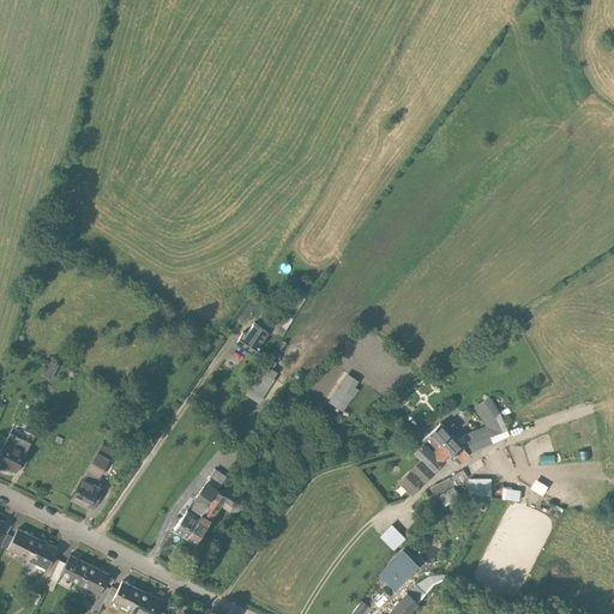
[(244,332),(236,343),(253,354),(268,332),(256,324),(247,336),(244,332)]
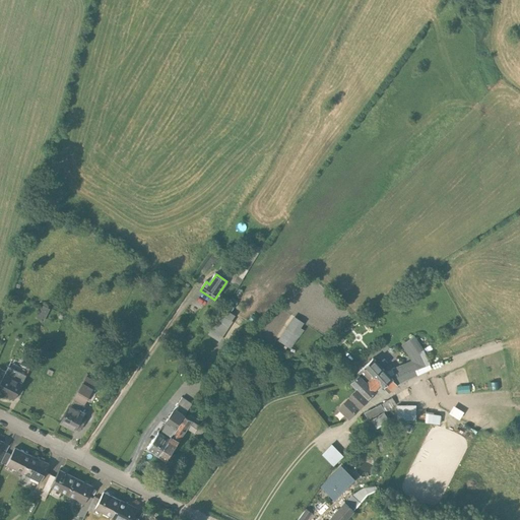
[(49,309),(42,306),(36,318),(44,321),(49,309)]
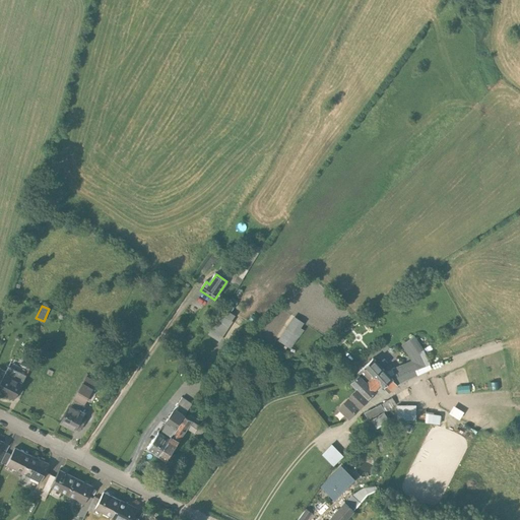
[(232,322),(220,315),(208,334),(219,341),(232,322)]
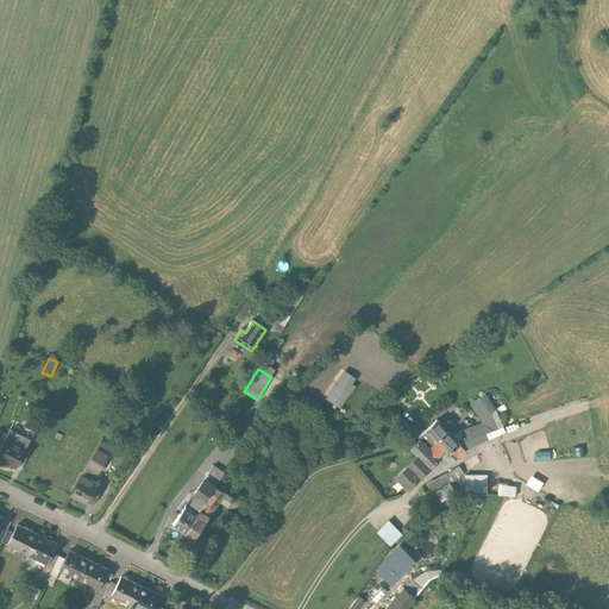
[(355,378),(344,371),(326,399),(340,408),(355,387),(350,384),(355,378)]
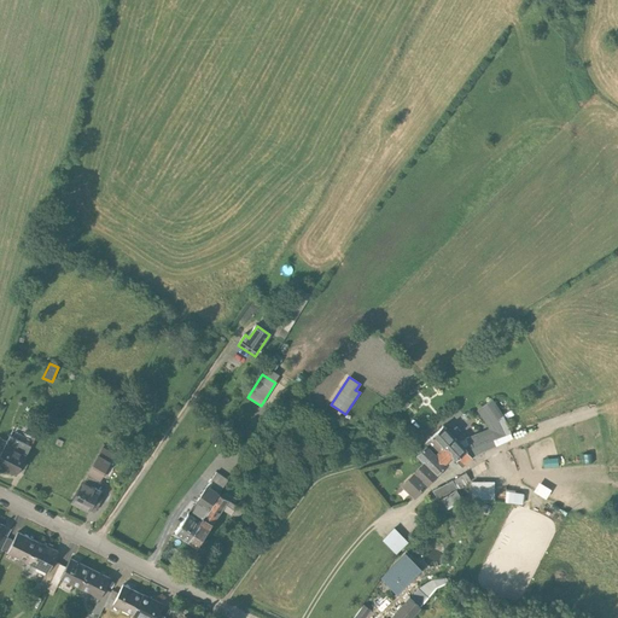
[(503,417),(493,401),(478,410),(490,430),(459,443),(472,456),(512,439),(503,417)]
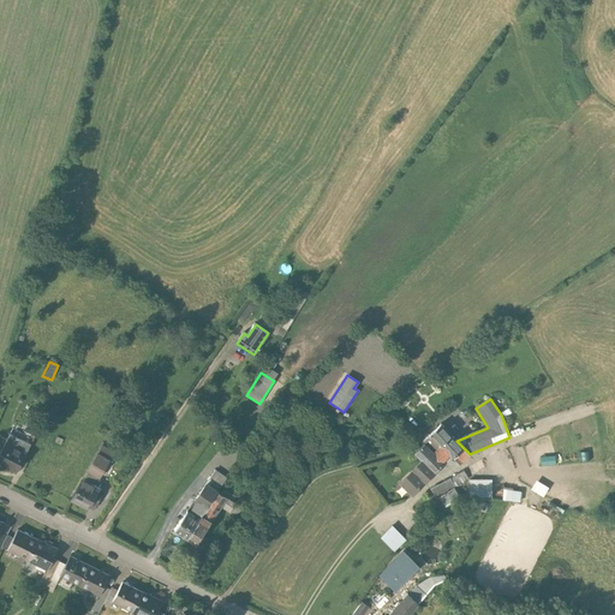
[(457,441),(442,425),(424,442),(425,443),(434,452),(443,463),(452,455),(460,465),(470,454),(457,441)]
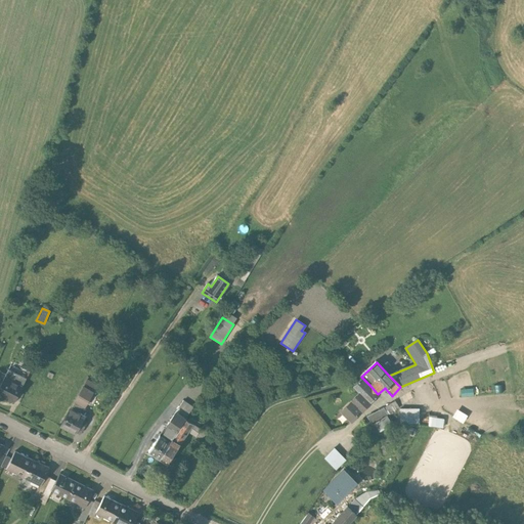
[(435,372),(445,367),(443,362),(433,366),(435,372)]
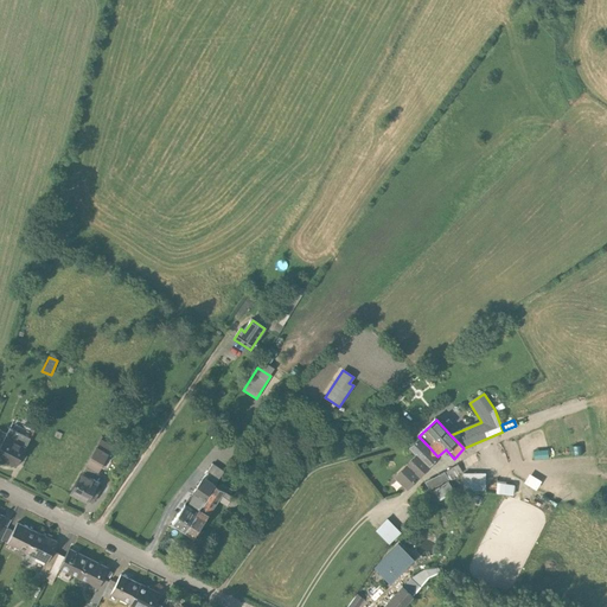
[(6,434),(0,446),(0,457),(16,466),(33,432),(13,421),(6,434)]
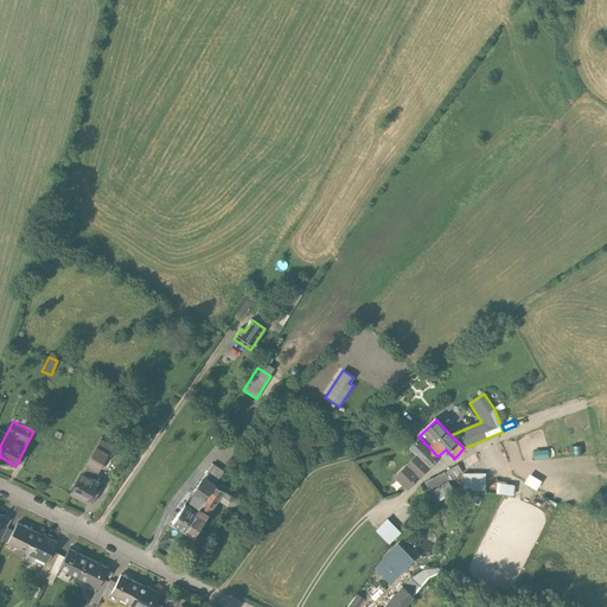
[(428,446),(420,438),(410,447),(416,454),(395,475),(407,487),(438,457),(428,446)]
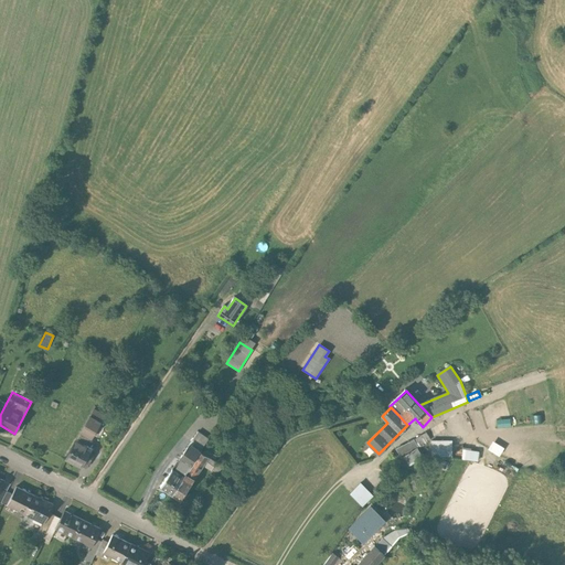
[(94,409),(80,436),(93,443),(107,416),(94,409)]
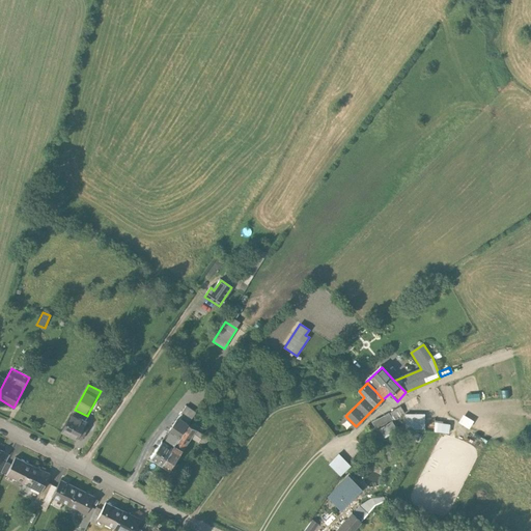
[(165,441),(174,446),(182,451),(188,440),(200,447),(207,437),(188,425),(196,412),(185,406),(168,432),(170,434),(165,441)]
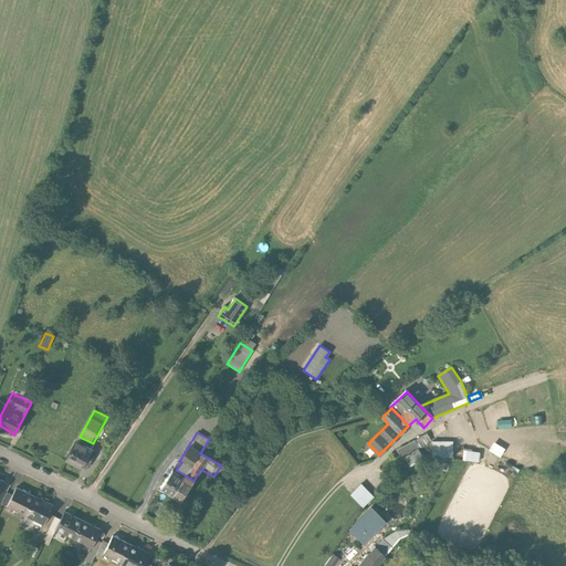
[(426,432),(413,440),(418,448),(430,440),(426,432)]
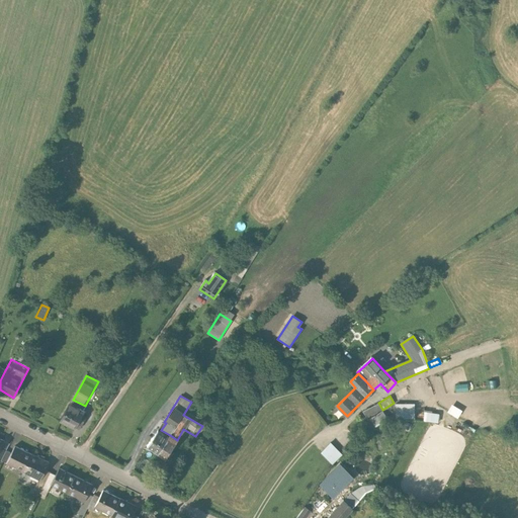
[(387,420),(379,404),(363,413),(372,428),(387,420)]
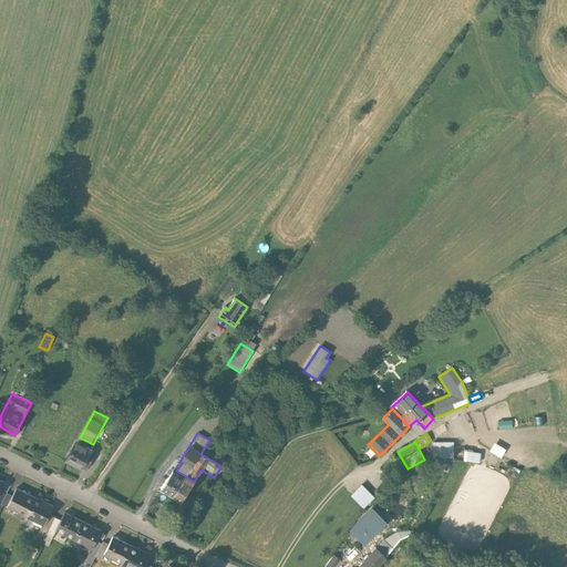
[(453,443),(433,442),(433,459),(453,459),(453,443)]
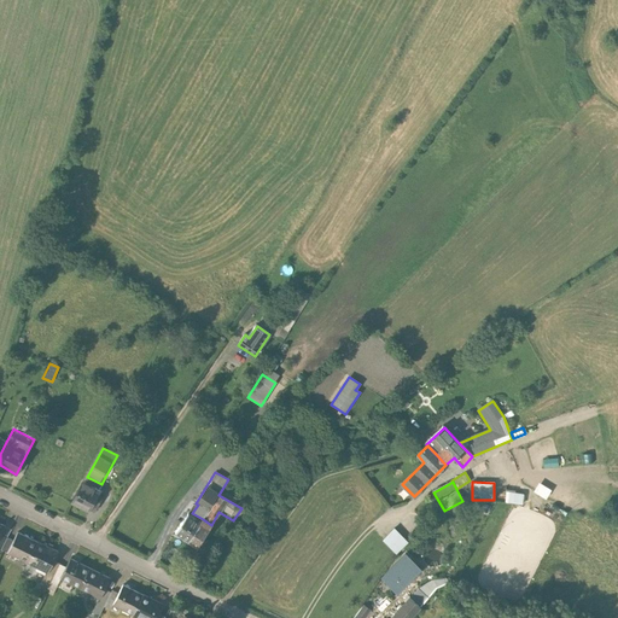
[(552,490),(538,483),(534,491),(546,499),(552,490)]
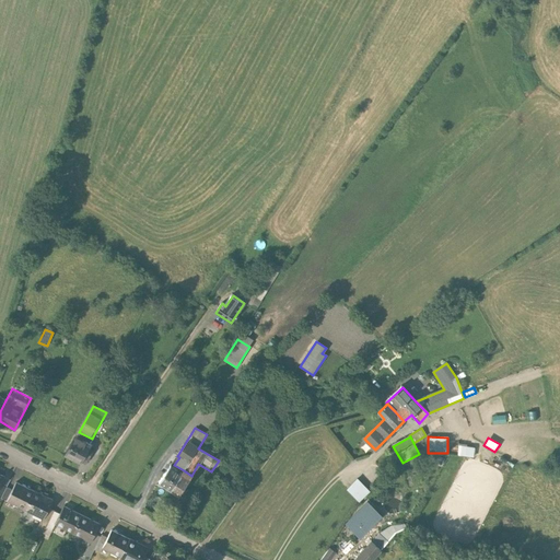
[(77,439),(66,458),(81,466),(92,447),(77,439)]
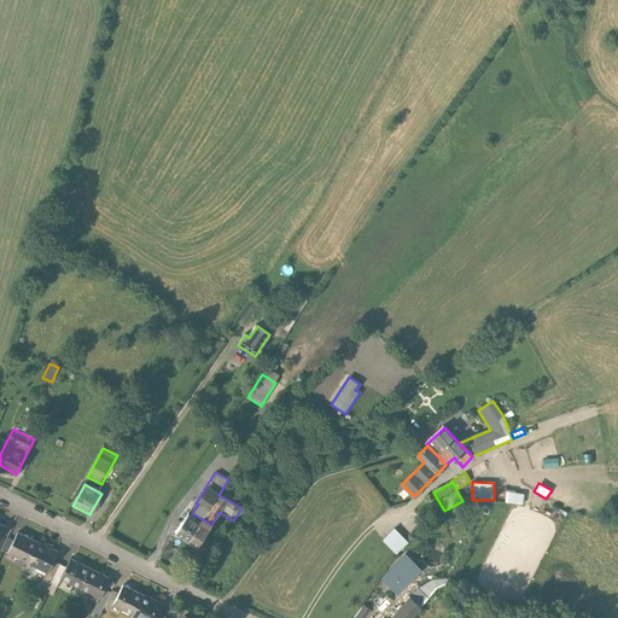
[(523,494),(506,493),(505,502),(522,505),(523,494)]
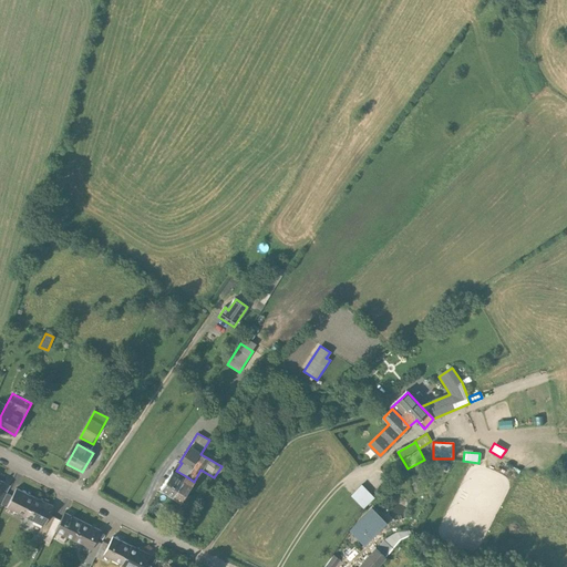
[(161,491),(173,498),(186,476),(176,471),(174,468),(161,491)]
